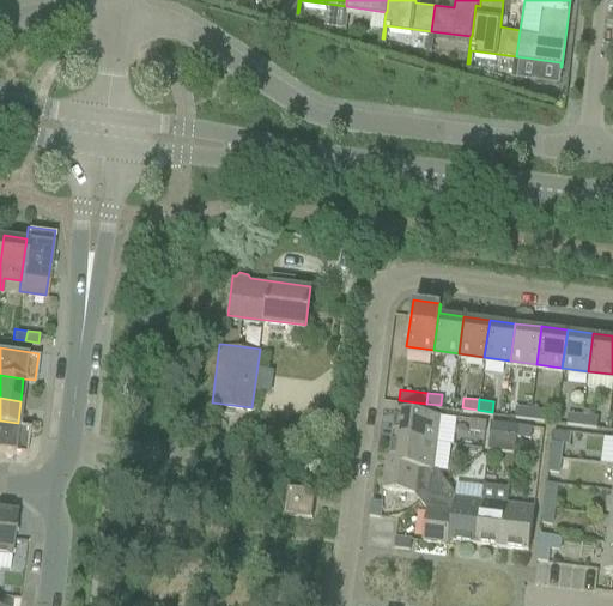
[(529,416),(530,406),(516,404),(515,414),(529,416)]
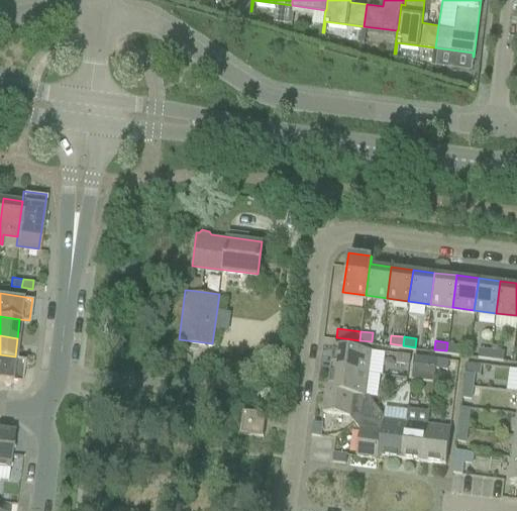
[(459,352),(460,343),(447,342),(446,350),(459,352)]
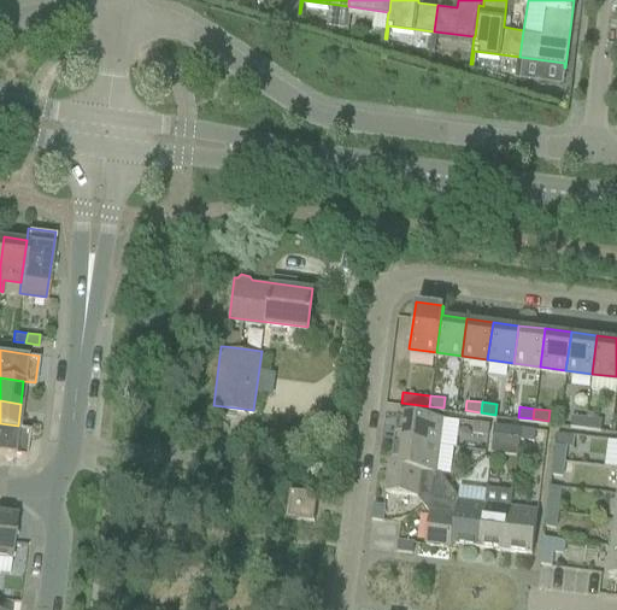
[(442,415),(422,412),(399,410),(395,437),(439,443),(442,415)]
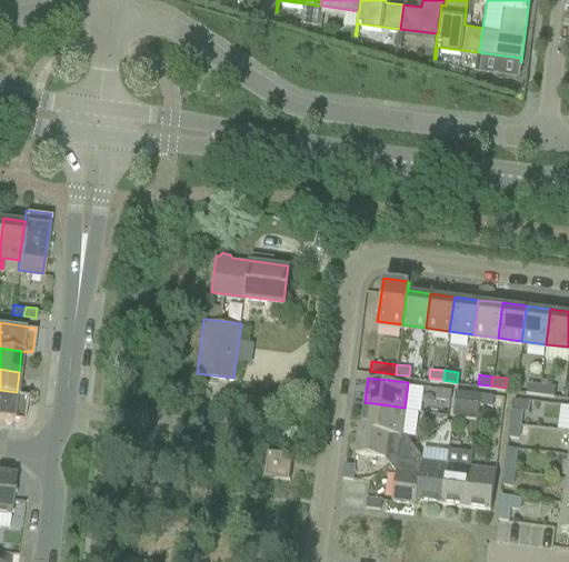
[(540,392),(541,382),(527,381),(526,390),(540,392)]
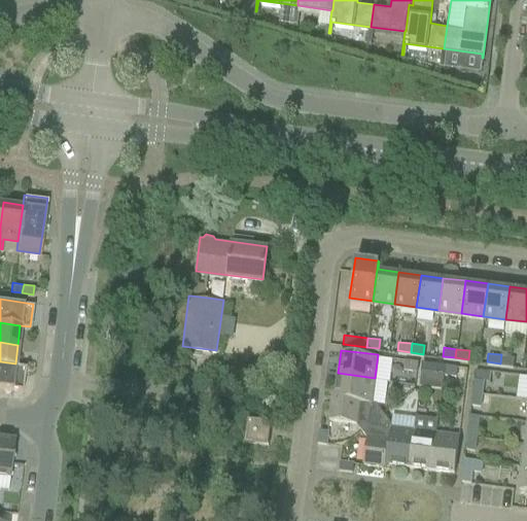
[(514,356),(501,354),(500,363),(513,365),(514,356)]
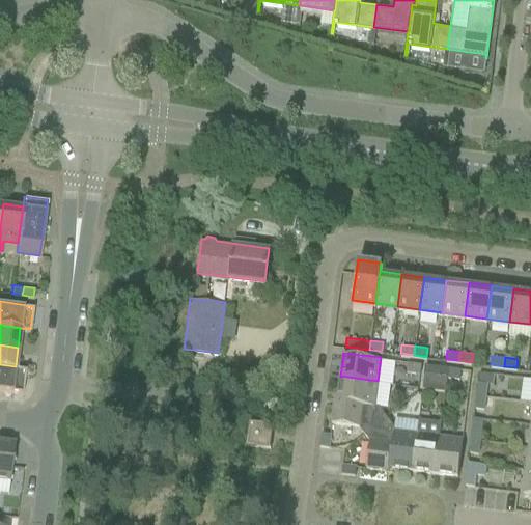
[(420,371),(421,362),(408,360),(407,369),(420,371)]
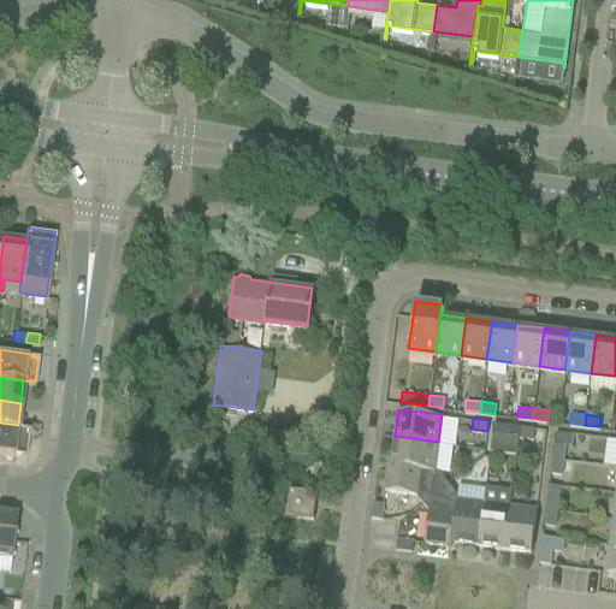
[(18,425),(0,423),(0,450),(25,454),(29,426),(18,425)]
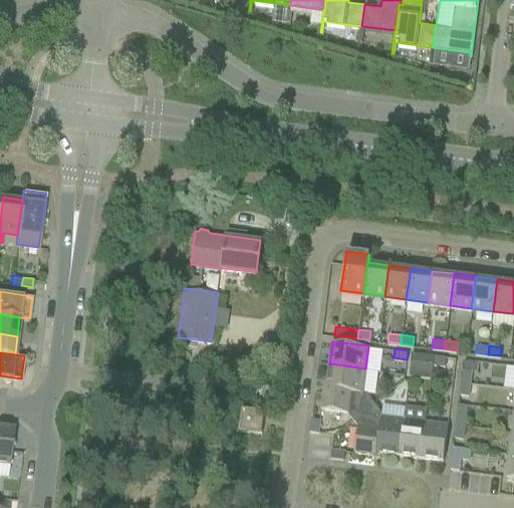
[(432,362),(433,353),(421,352),(420,360),(432,362)]
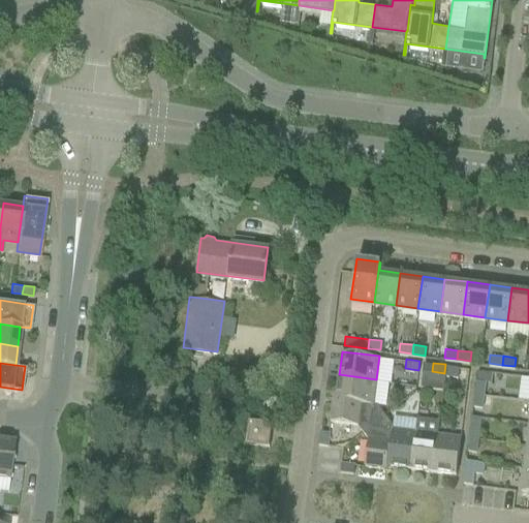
[(458,375),(459,366),(445,364),(444,373),(458,375)]
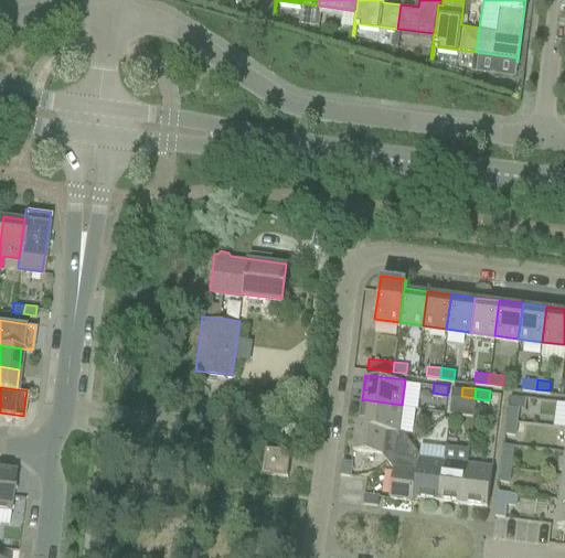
[(398,428),(402,405),(362,399),(359,422),(398,428)]
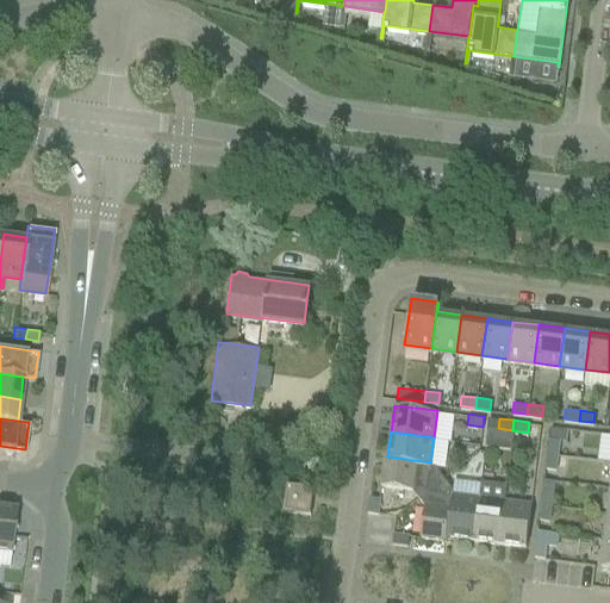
[(559,437),(552,436),(549,436),(547,451),(558,452),(559,437)]
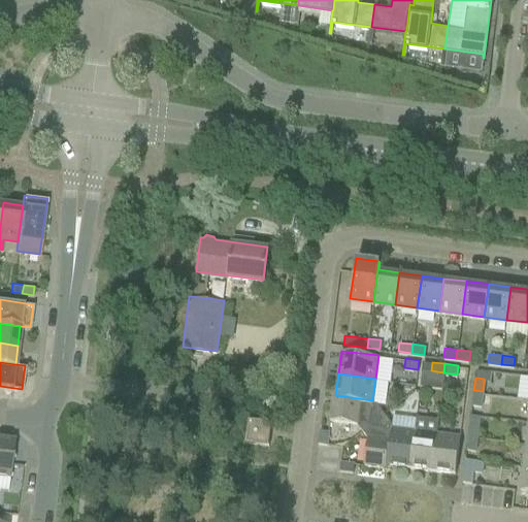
[(471,403),(481,404),(483,391),(473,390),(471,403)]
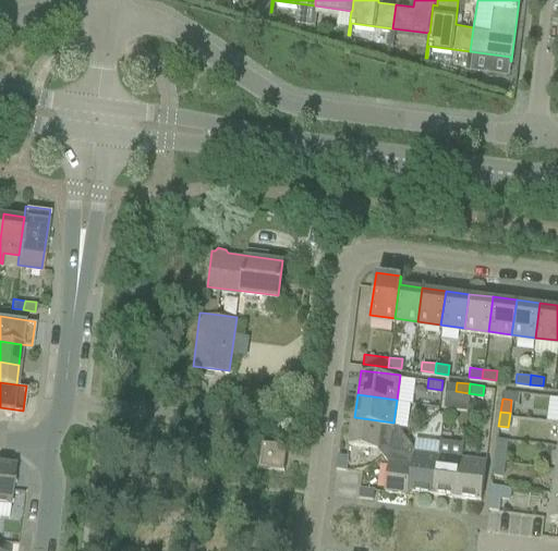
[(393,424),(393,423),(354,417),(354,421),(351,421),(348,441),(377,445),(383,452),(391,445),(393,424)]
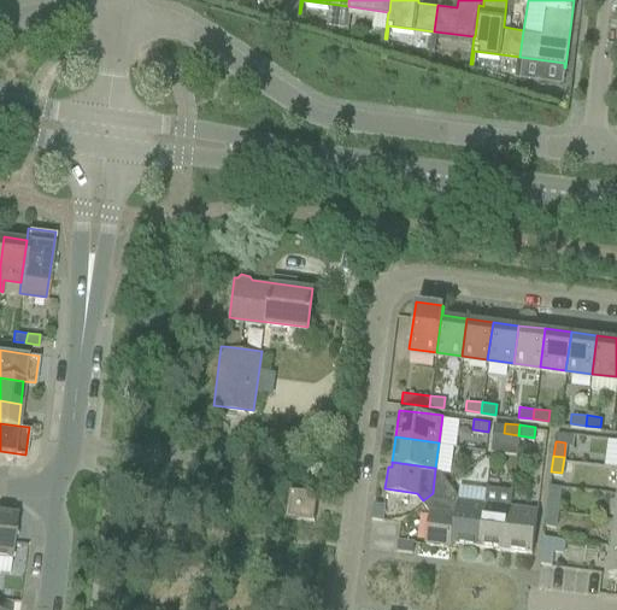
[(435,469),(433,493),(448,481),(440,469),(435,469)]
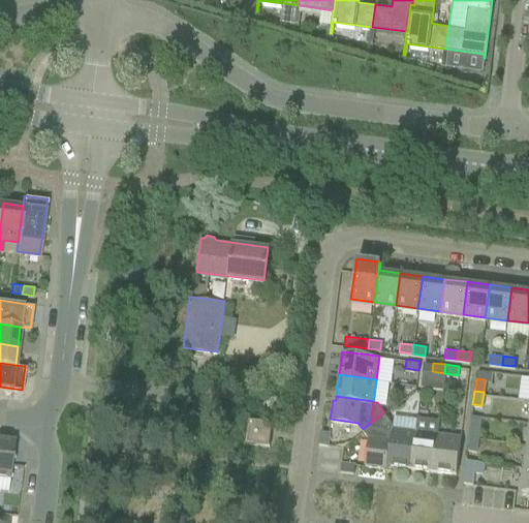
[(384,412),(371,423),(392,426),(393,422),(384,412)]
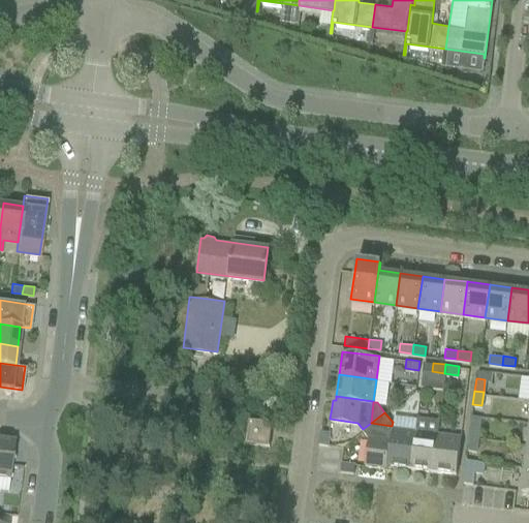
[(433,469),(437,432),(439,419),(416,416),(415,429),(410,466),(433,469)]
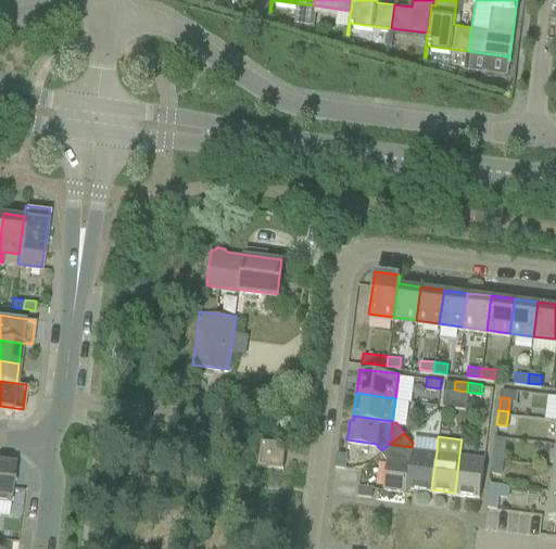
[(261,437),(257,462),(282,465),(286,441),(261,437)]
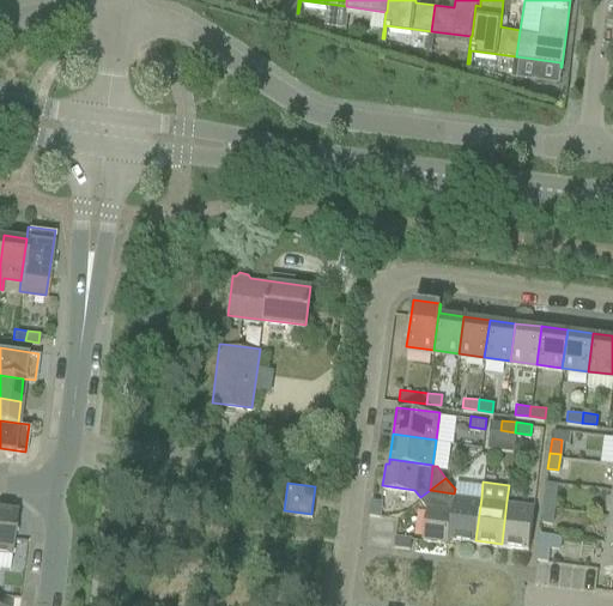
[(450,538),(455,494),(454,494),(430,490),(420,497),(426,505),(423,538),(444,540),(445,537),(450,538)]
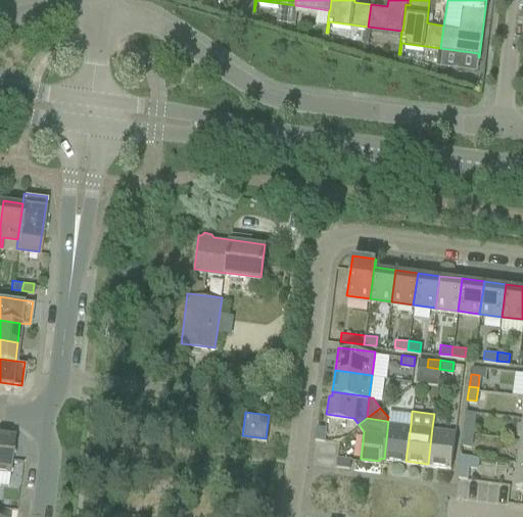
[(474,419),(465,418),(464,430),(472,431),(474,419)]
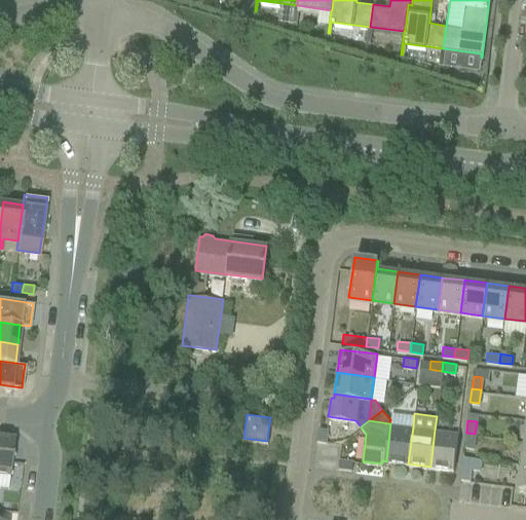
[(408,463),(413,426),(390,423),(386,461),(408,463)]
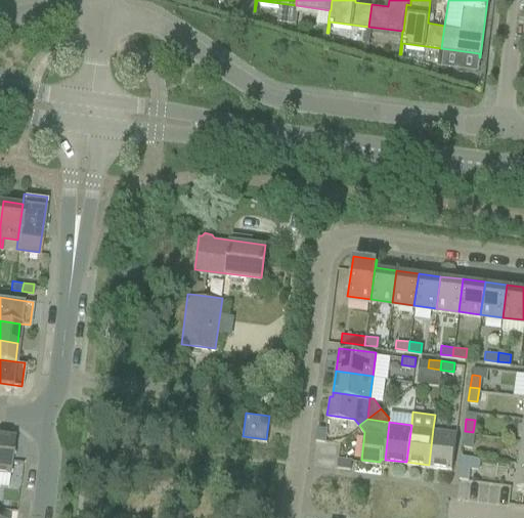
[(317,425),(315,438),(325,439),(328,426),(317,425)]
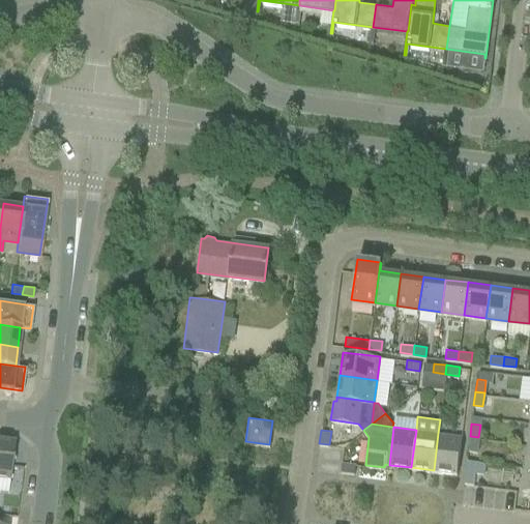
[(457,473),(460,453),(462,435),(438,433),(434,470),(457,473)]
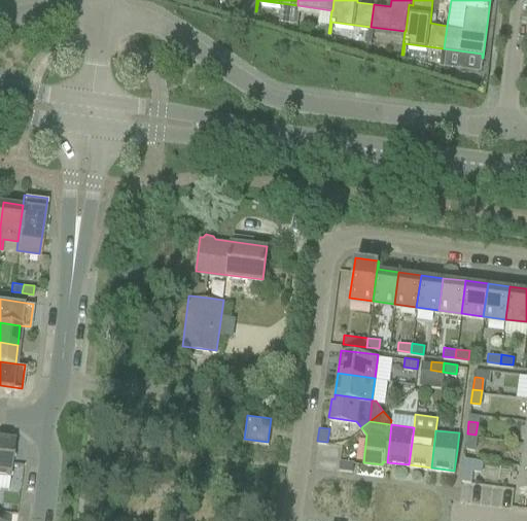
[(475,448),(476,435),(467,433),(465,447),(475,448)]
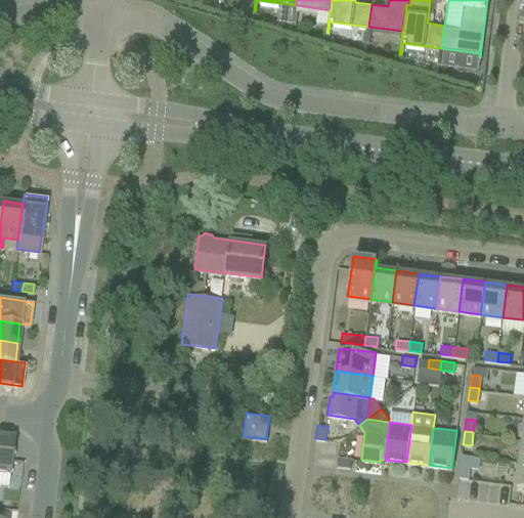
[(13,435),(0,432),(0,471),(9,472),(13,435)]
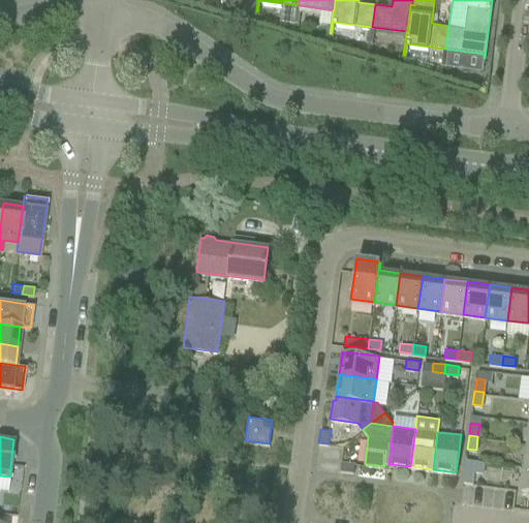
[(466,458),(463,481),(472,482),(473,469),(483,470),(484,460),(466,458)]
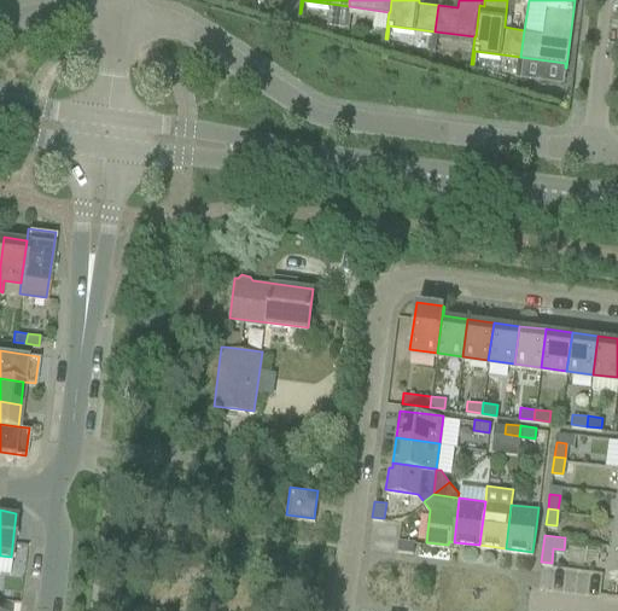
[(413,551),(414,540),(398,539),(397,548),(413,551)]
